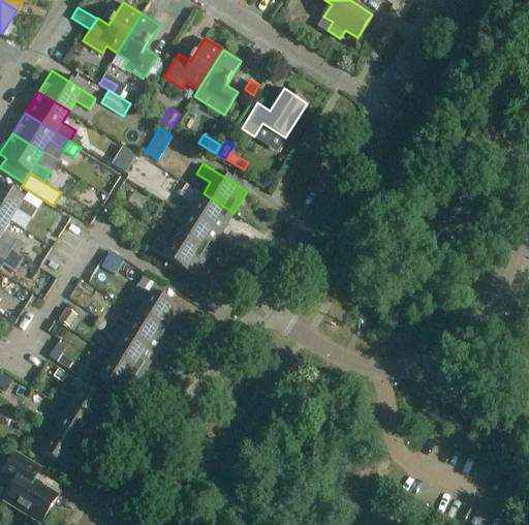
[(0,213),(10,220),(18,209),(31,217),(37,208),(23,198),(0,184),(0,213)]
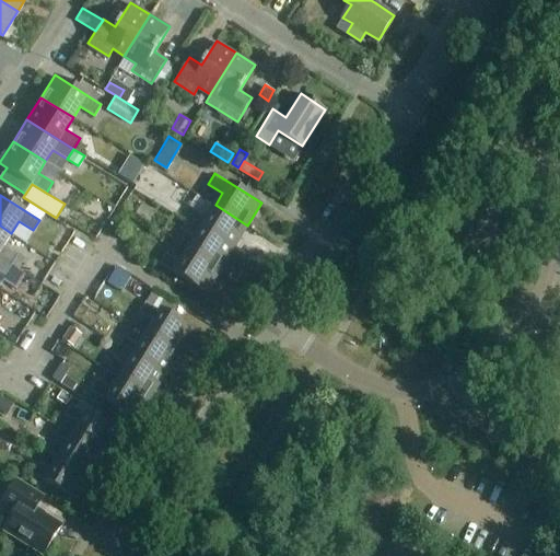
[(30,201),(24,210),(39,220),(45,211),(30,201)]
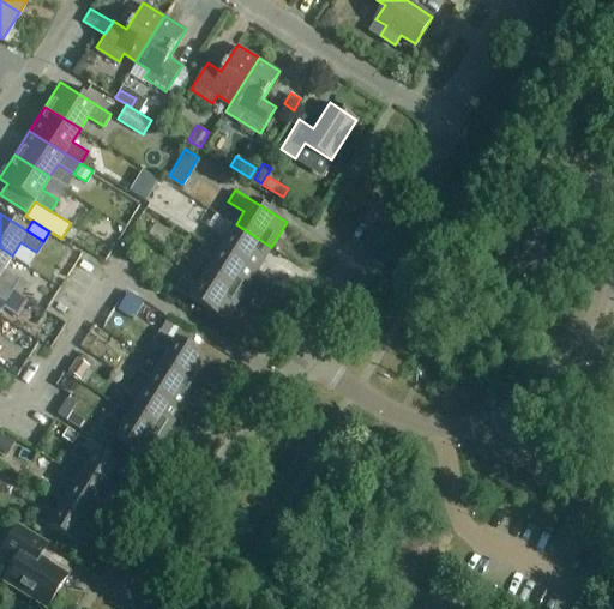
[(155,221),(148,231),(162,241),(169,229),(155,221)]
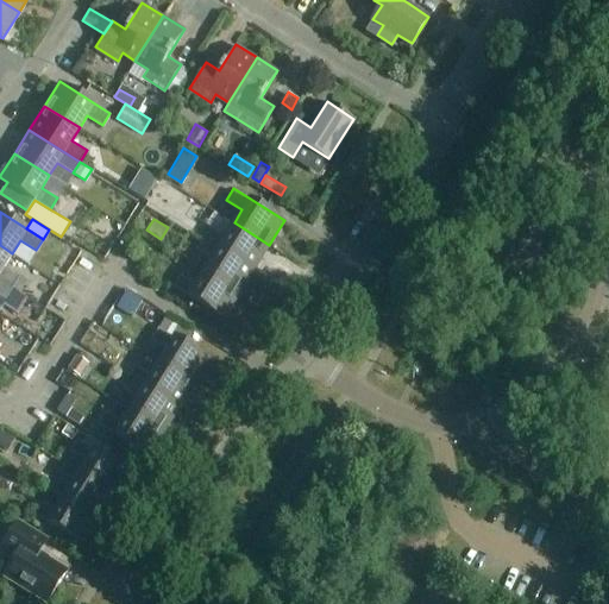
[(255,269),(269,245),(234,222),(226,236),(211,226),(203,237),(255,269)]
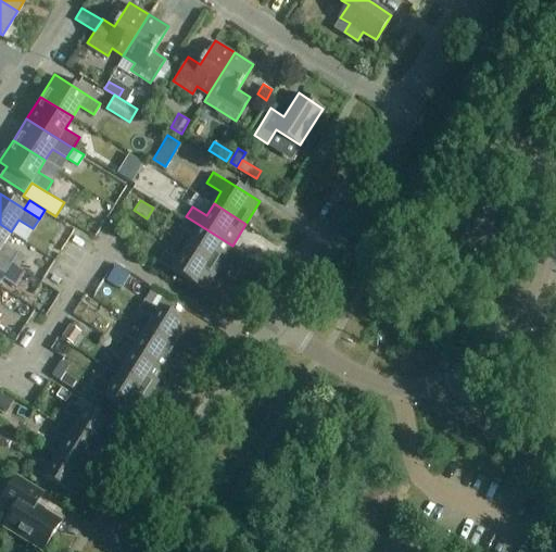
[(218,267),(232,246),(186,216),(179,226),(193,235),(187,247),(218,267)]
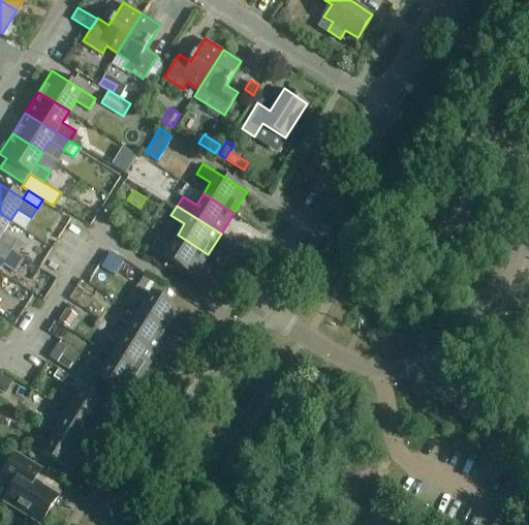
[(3,232),(10,220),(0,213),(0,242),(11,249),(18,253),(23,243),(3,232)]
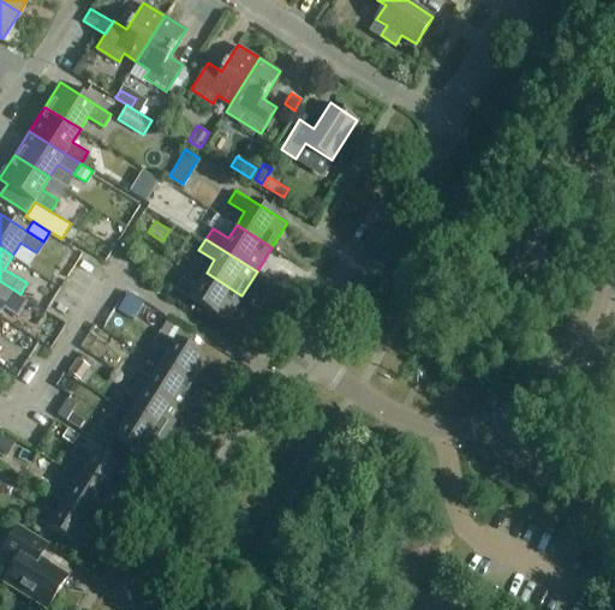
[(226,320),(242,295),(207,273),(198,286),(183,276),(175,287),(226,320)]
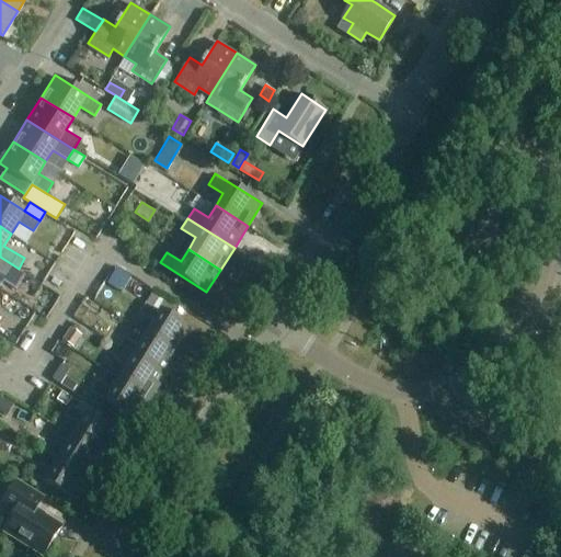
[(0,257),(0,271),(6,274),(12,264),(0,257)]
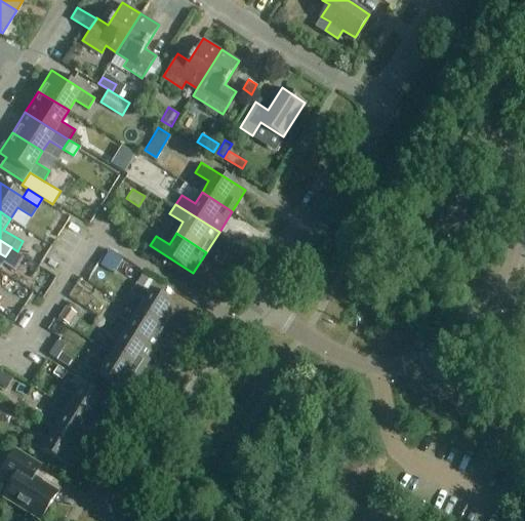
[(123,255),(110,247),(102,258),(115,268),(123,255)]
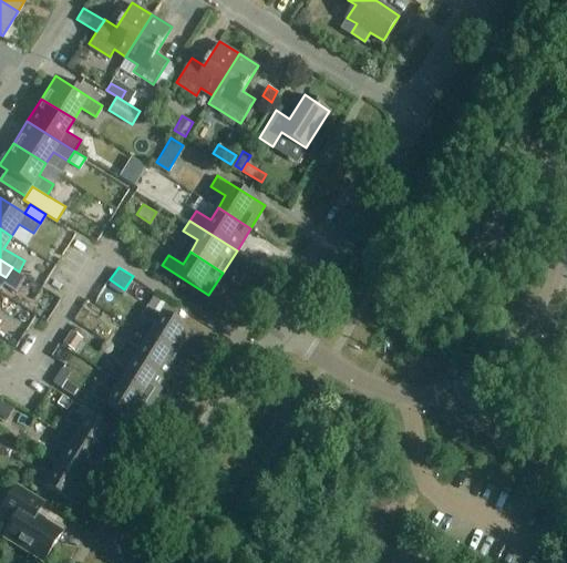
[(155,324),(148,336),(181,356),(195,334),(172,318),(178,307),(154,293),(141,315),(155,324)]
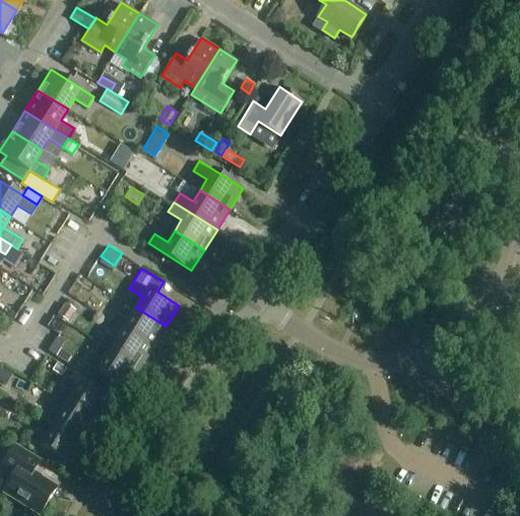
[(68,320),(75,308),(64,302),(57,314),(68,320)]
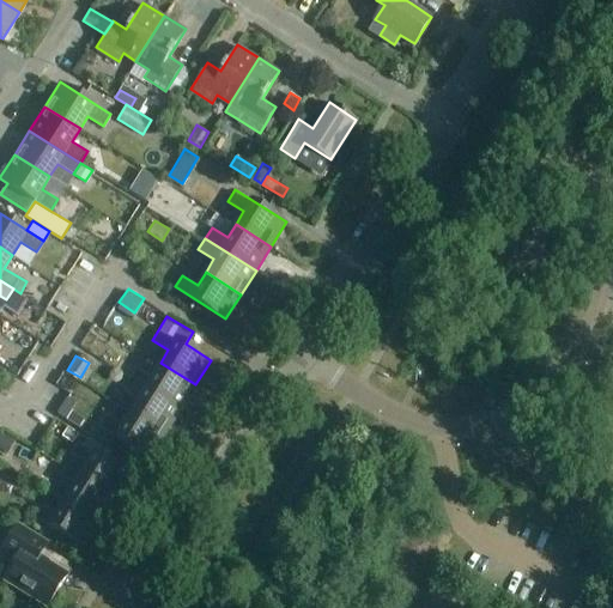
[(195,384),(161,363),(152,375),(122,357),(116,368),(129,376),(181,408),(195,384)]
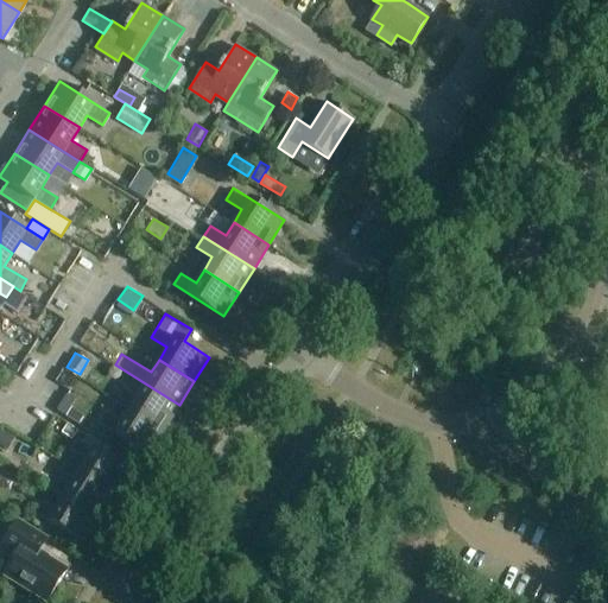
[(62,391),(65,375),(45,369),(40,386),(62,391)]
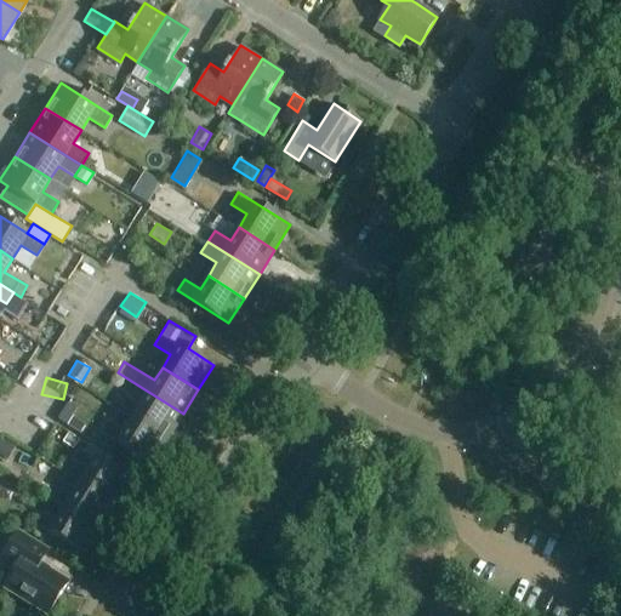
[(167,438),(183,414),(131,381),(124,393),(140,403),(132,416),(167,438)]
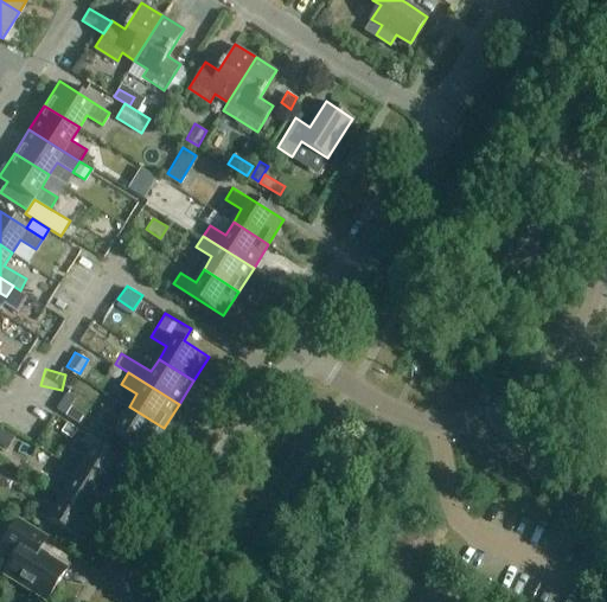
[(149,453),(164,428),(129,407),(121,418),(106,409),(98,421),(149,453)]
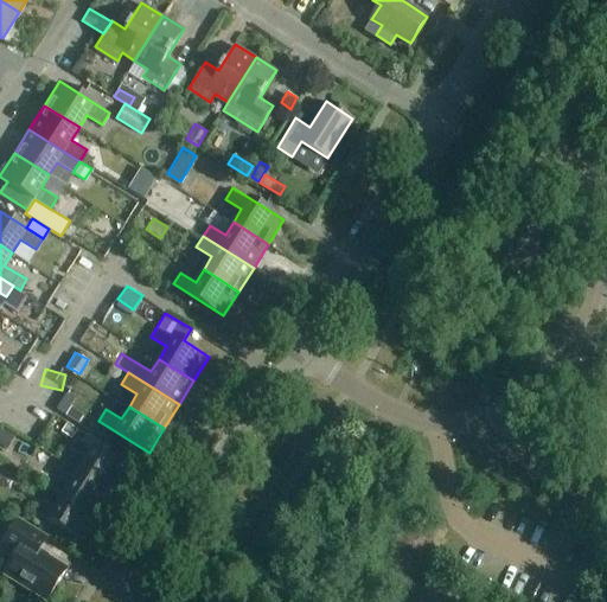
[(66,420),(61,430),(71,436),(77,427),(66,420)]
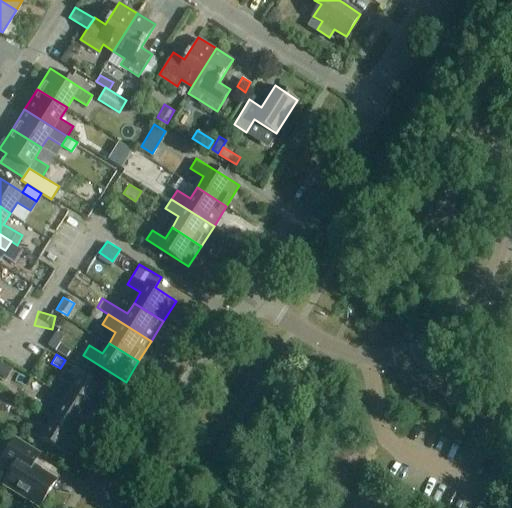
[(96,364),(85,357),(80,365),(91,372),(96,364)]
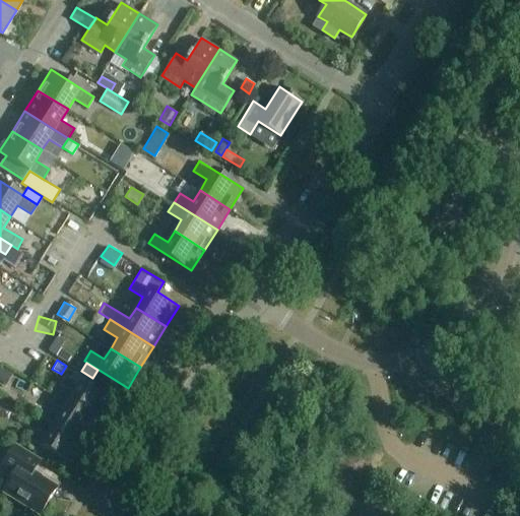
[(0,365),(0,379),(5,383),(12,373),(0,365)]
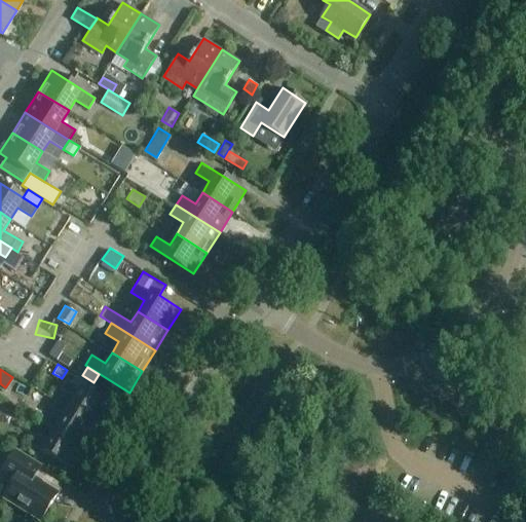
[(89,390),(94,383),(75,372),(71,379),(89,390)]
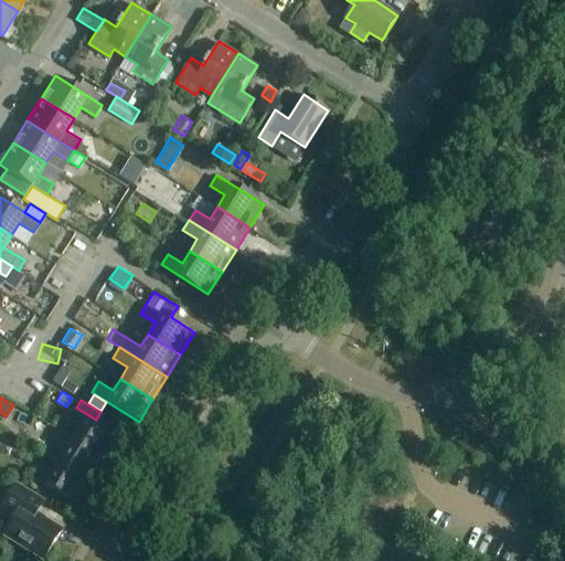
[(73,437),(105,458),(119,436),(72,406),(65,416),(80,426),(73,437)]
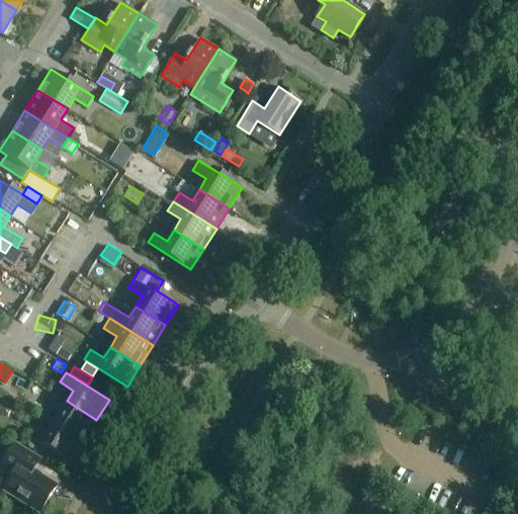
[(84,440),(96,420),(67,401),(60,412),(47,404),(40,414),(53,421),(54,421),(84,440)]
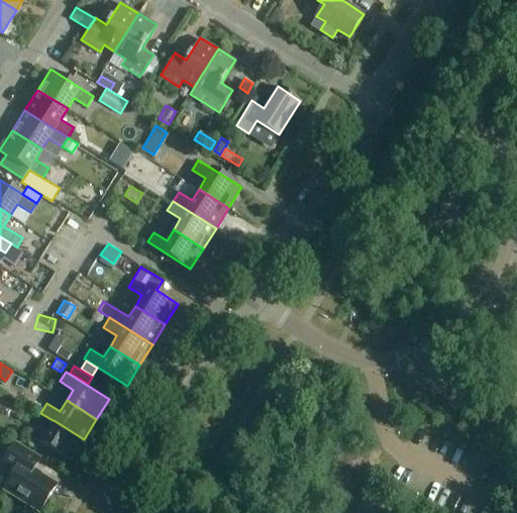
[(71,459),(84,439),(54,420),(53,420),(54,421),(46,431),(33,423),(27,433),(33,436),(54,448),(71,459)]
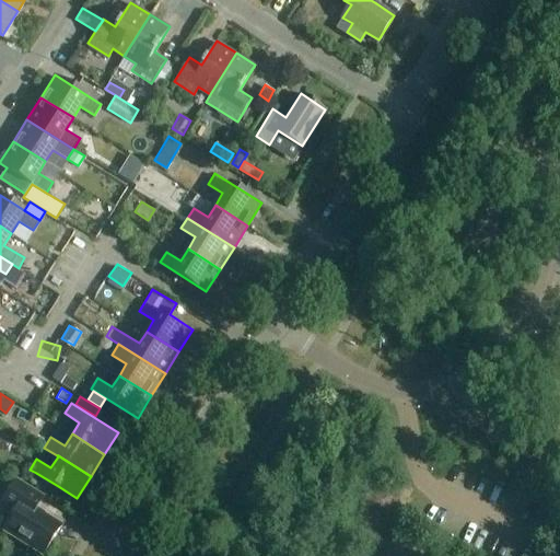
[(36,473),(31,482),(53,496),(58,486),(36,473)]
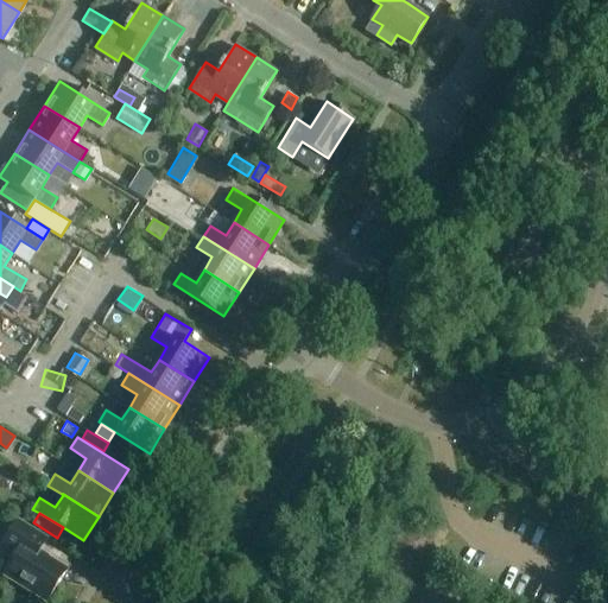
[(46,600),(67,567),(38,550),(46,537),(17,519),(1,544),(16,553),(4,572),(46,600)]
